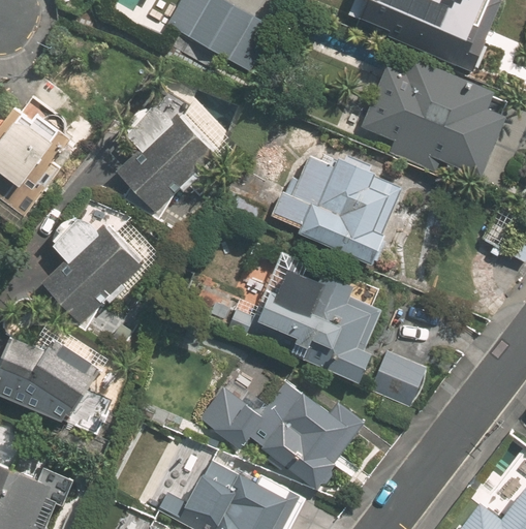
[(223,0),(181,0),(167,25),(247,70),(272,27),(223,0)]
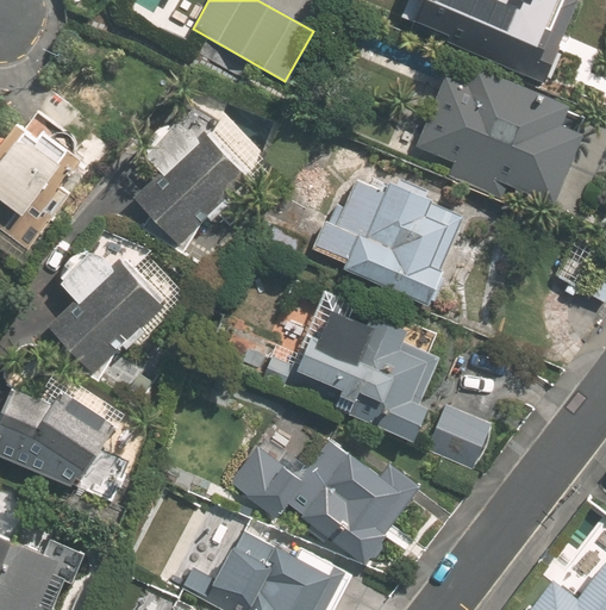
[(462,0),(447,41),(543,81),(562,36),(553,31),(566,0),(462,0)]
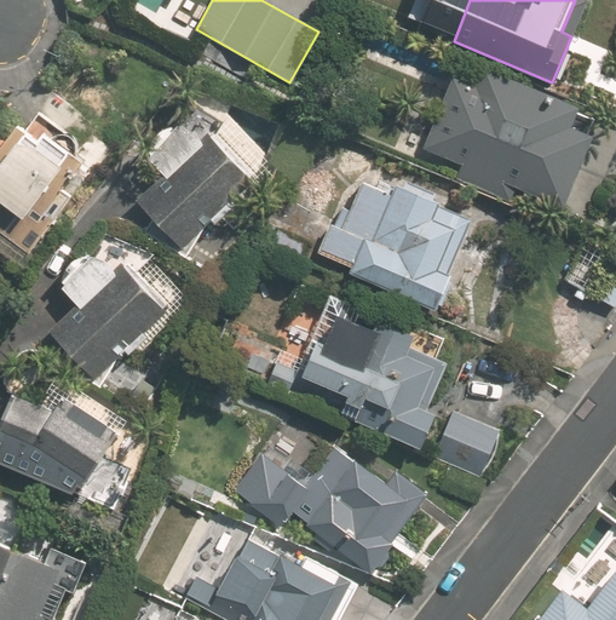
[(576,109),(481,69),(472,87),(449,78),(420,148),(456,162),(452,177),(506,200),(512,185),(563,207),(592,137),(569,127),(576,109)]
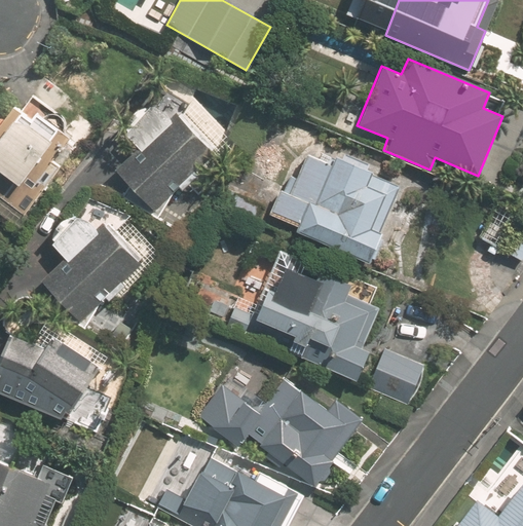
[(75,159),(119,101),(71,65),(57,84),(46,76),(21,110),(16,106),(0,126),(0,214),(19,229),(28,215),(24,212),(58,167),(50,161),(61,147),(75,159)]
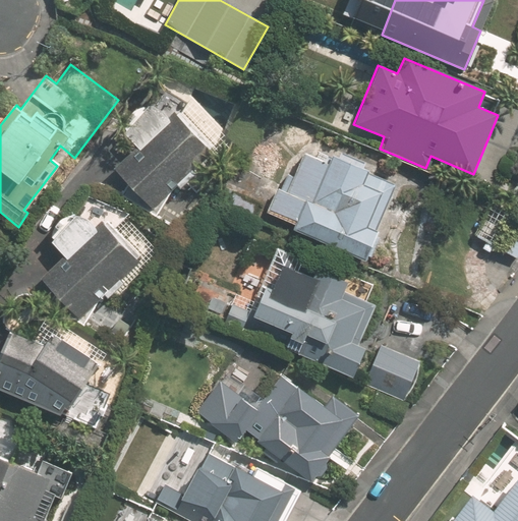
[(172,119),(159,105),(127,133),(140,148),(118,167),(154,208),(219,151),(182,111),(172,119)]
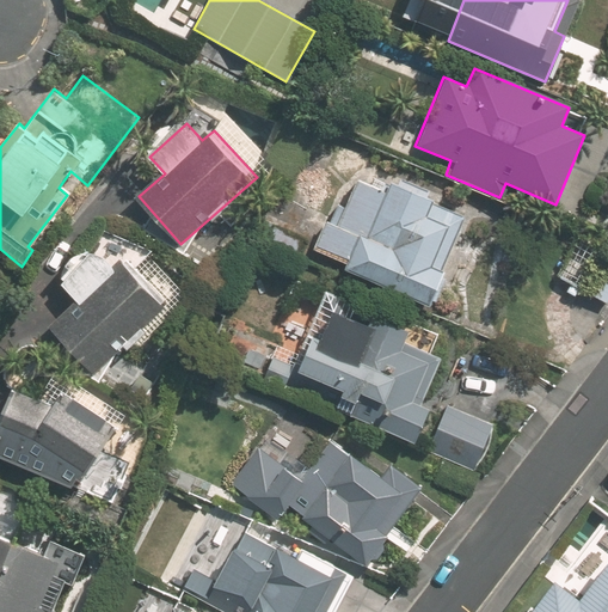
[(428,189),(400,178),(398,184),(393,183),(387,196),(355,182),(343,207),(333,203),(325,222),(323,222),(312,249),(345,263),(344,269),(433,306),(447,273),(443,270),(465,219),(430,203),(433,197),(427,195),(428,189)]
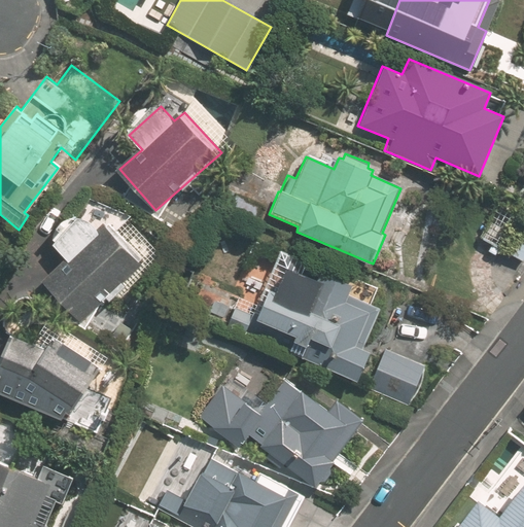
[(213,202),(259,221),(266,206),(241,196),(244,186),(228,179),(213,202)]
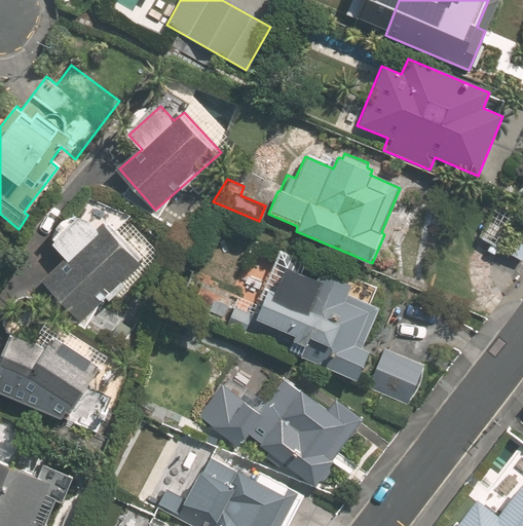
[(498,203),(479,238),(522,263),(522,261),(522,222),(518,220),(520,215),(498,203)]
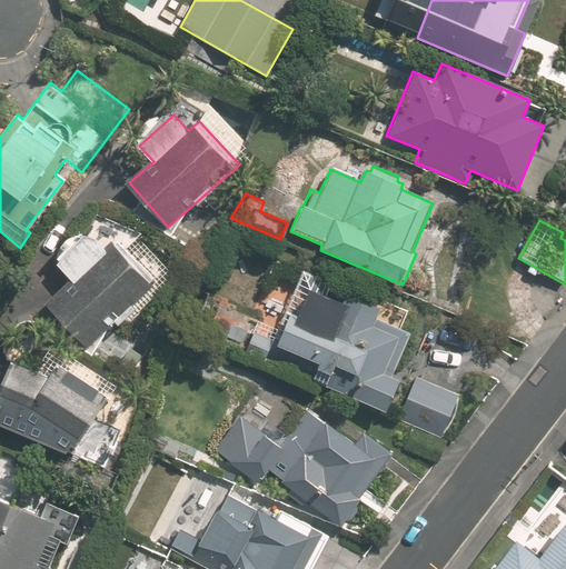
[(103,250),(89,233),(56,263),(69,279),(46,301),(85,347),(155,283),(116,239),(103,250)]
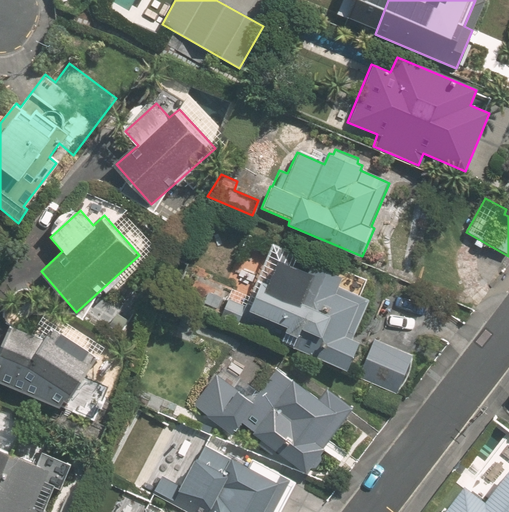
[(296,294),(308,269),(286,259),(275,286),(266,283),(256,305),(248,301),(246,306),(230,299),(222,316),(283,341),(282,344),(396,392),(411,356),(374,340),(371,347),(350,338),(365,303),(309,280),(302,297),(296,294)]
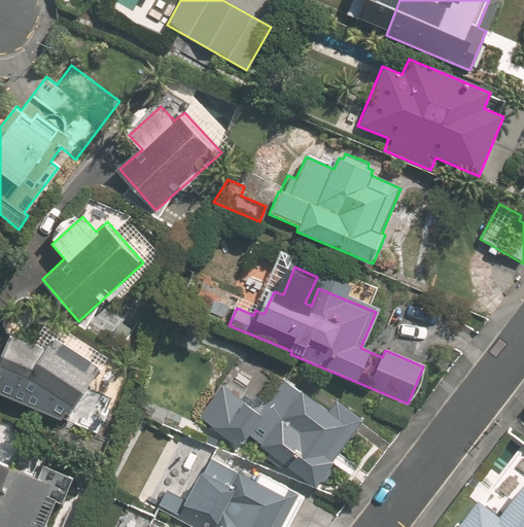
[(46,348),(12,334),(0,360),(0,391),(59,417),(60,417),(65,419),(93,430),(106,395),(85,386),(99,366),(54,338),(46,348)]
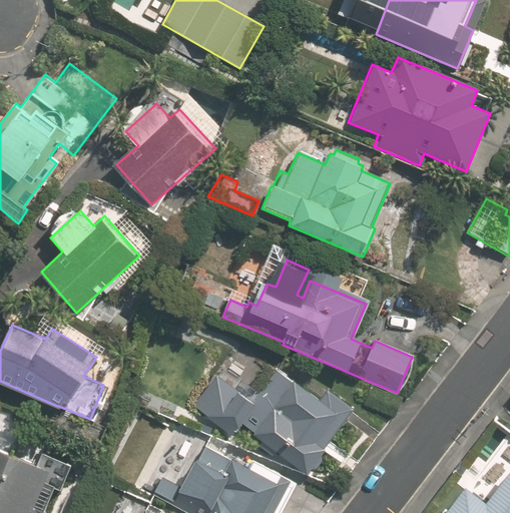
[(331,392),(323,403),(279,370),(252,405),(215,377),(192,407),(247,449),(258,436),(265,441),(260,448),(274,458),(279,451),(312,476),(330,452),(329,451),(358,412),(331,392)]
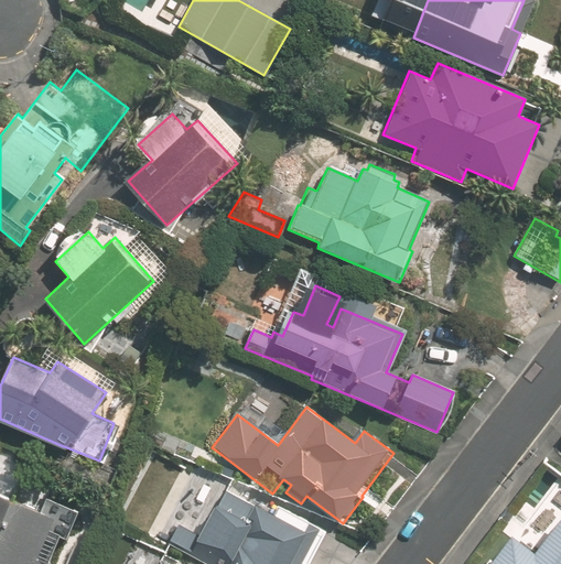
[(0,523),(12,497),(9,496),(18,474),(0,466),(0,523)]
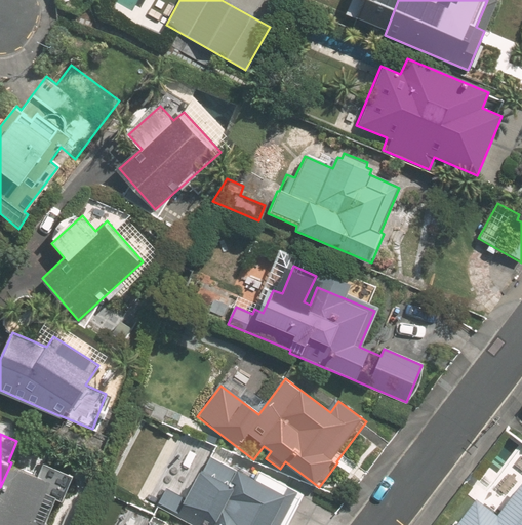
[(282,524),(296,497),(211,454),(189,497),(165,484),(156,501),(201,524),(282,524)]
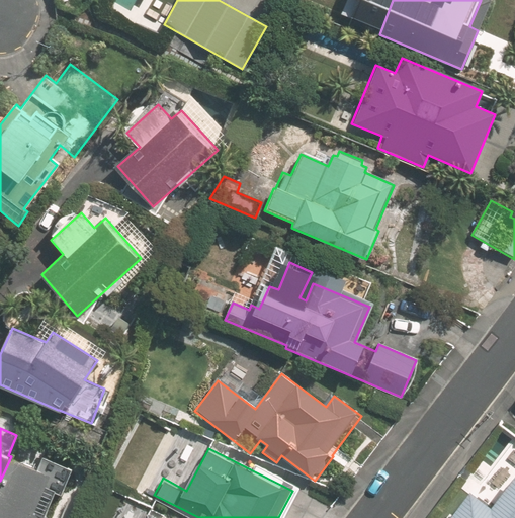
[(11,456),(0,481),(0,517),(45,517),(47,513),(45,512),(55,489),(59,490),(68,466),(43,455),(37,468),(11,456)]
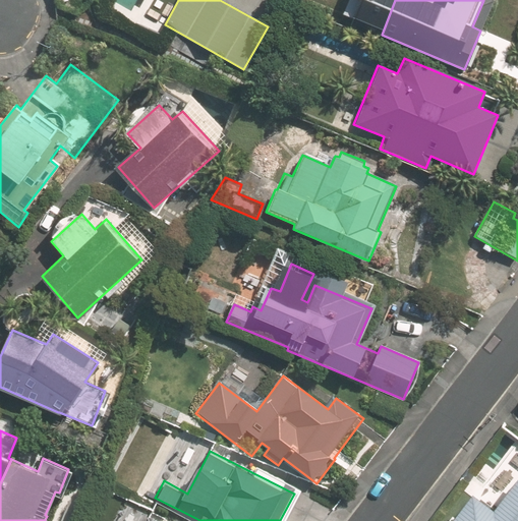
[(517,520),(517,473),(494,505),(474,489),(449,520),(517,520)]
